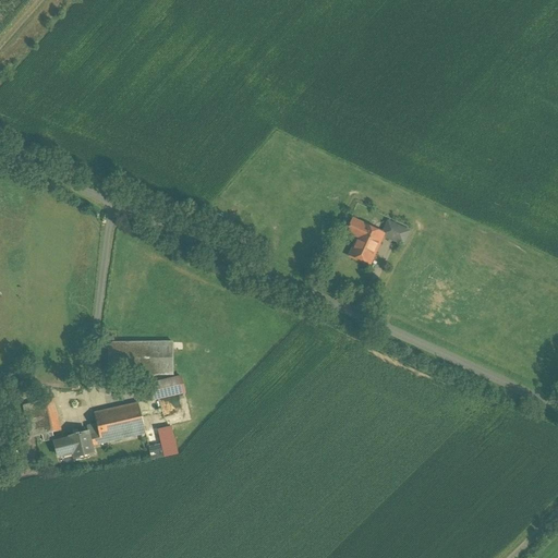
[(353,221),(349,232),(362,238),(351,257),(370,266),(381,240),(384,235),(353,221)]
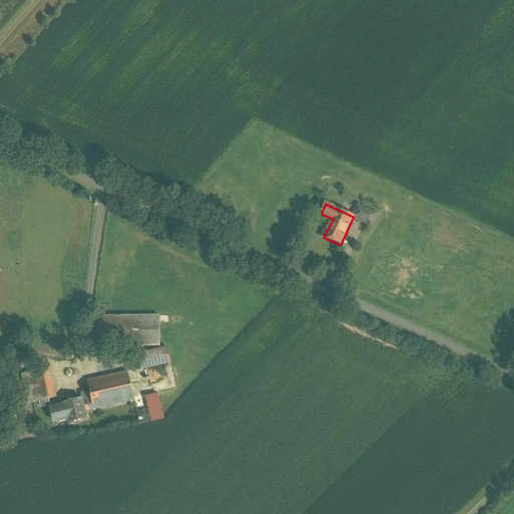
[(372,212),(361,207),(355,219),(366,224),(372,212)]
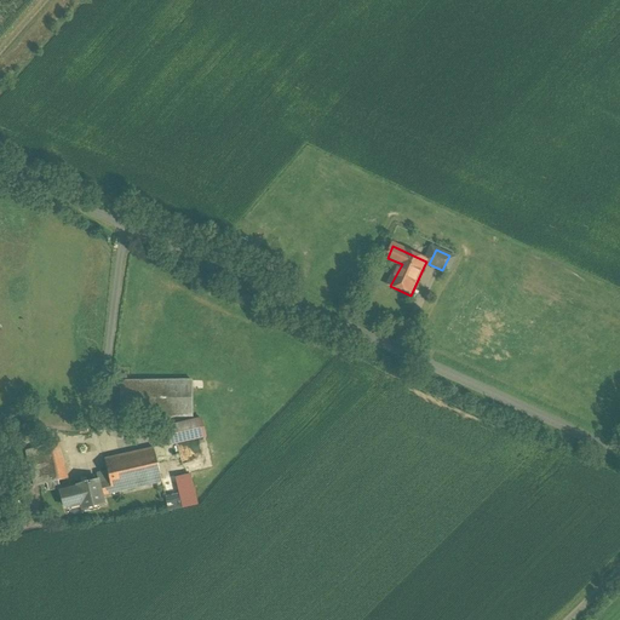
[(290,267),(269,257),(264,267),(285,276),(290,267)]
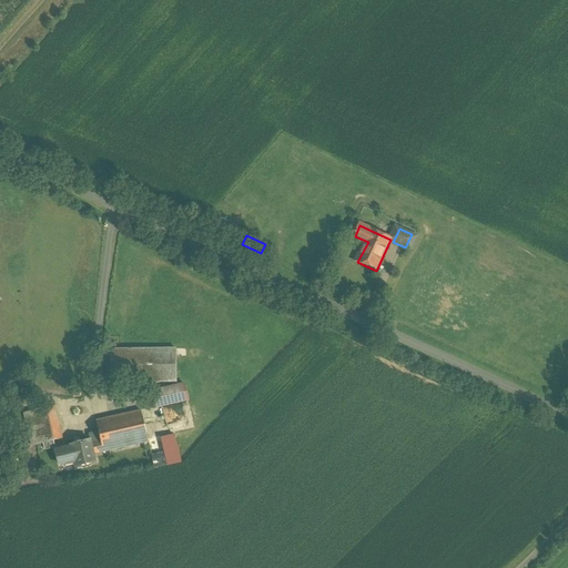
[(113,351),(110,351),(111,383),(176,382),(175,350),(113,351)]
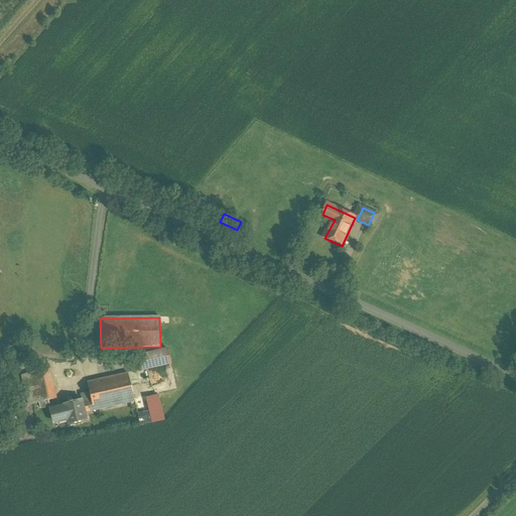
[(160,351),(132,358),(136,372),(171,363),(167,350),(160,351)]
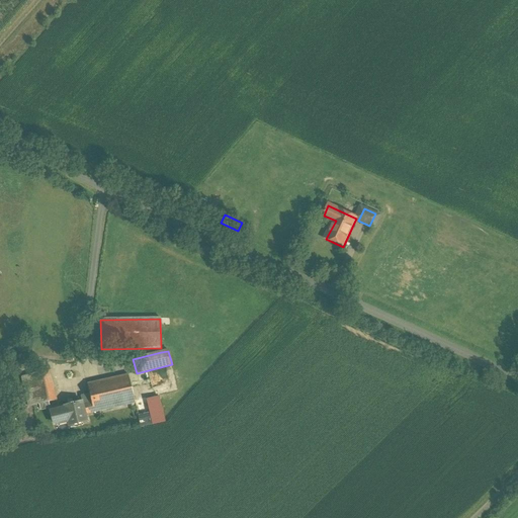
[(50,370),(22,377),(28,407),(57,400),(50,370)]
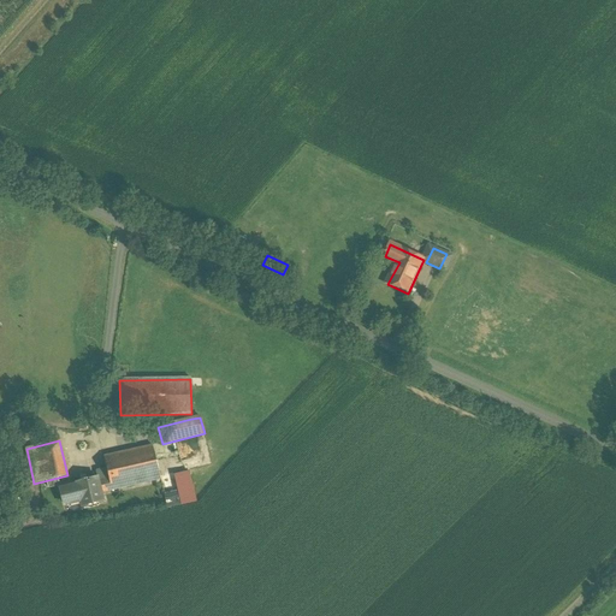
[(150,444),(102,455),(108,480),(100,481),(104,493),(160,480),(150,444)]
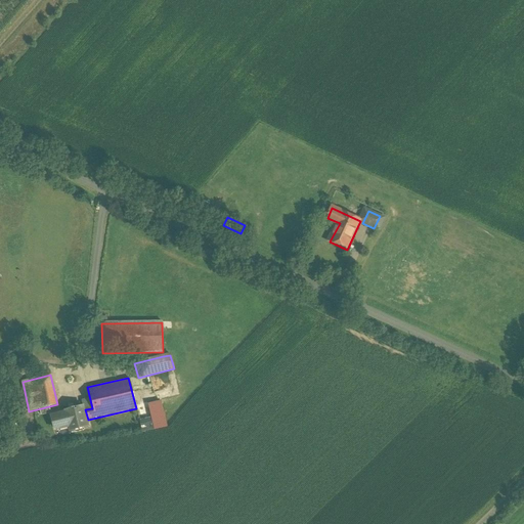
[(84,405),(63,411),(68,428),(69,431),(89,426),(88,420),(85,409),(84,405)]
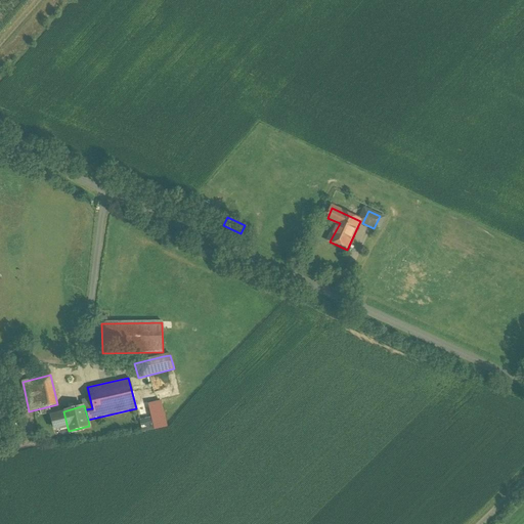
[(54,431),(68,428),(63,411),(50,415),(54,431)]
